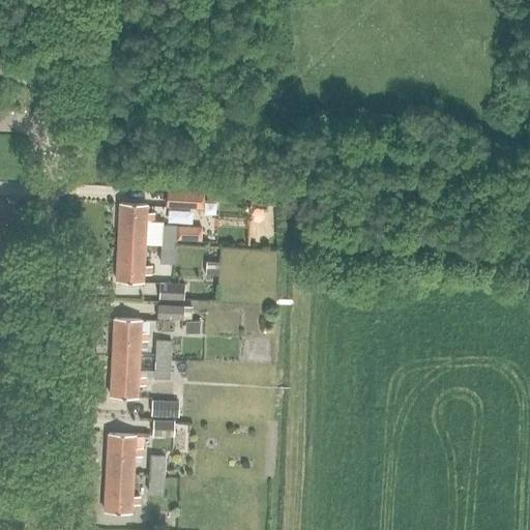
[(204,209),(205,193),(167,190),(166,207),(204,209)]
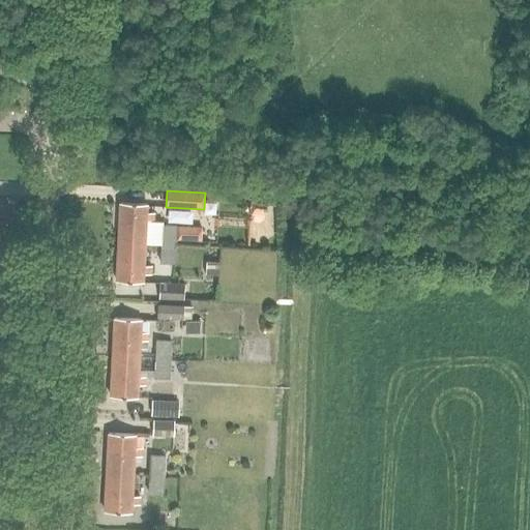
[(144,243),(145,221),(155,221),(156,212),(145,211),(146,205),(119,203),(117,242),(144,243)]
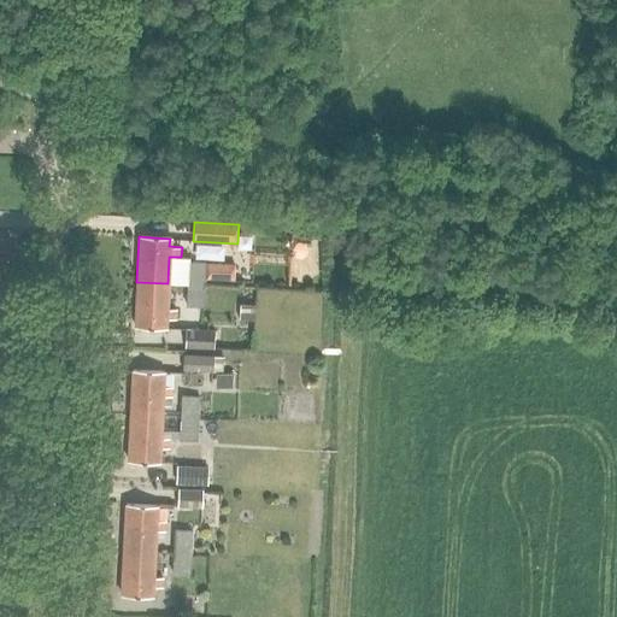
[(187,285),(204,285),(205,263),(188,263),(187,285)]
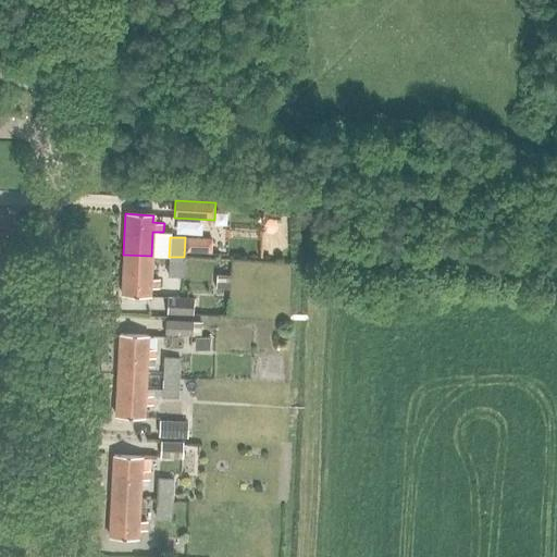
[(186,251),(212,254),(213,239),(187,237),(186,251)]
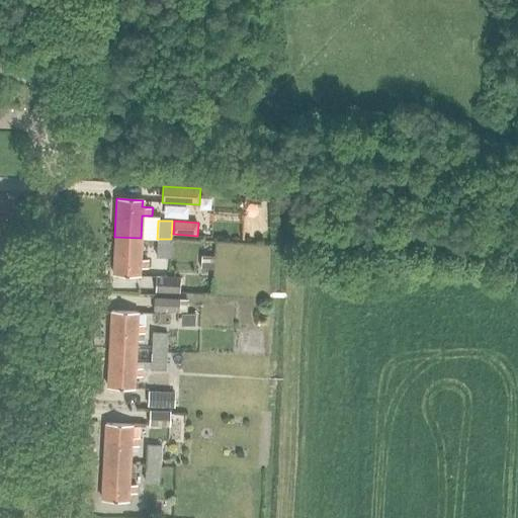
[(139,275),(140,268),(150,269),(150,260),(140,260),(141,238),(114,237),(112,274),(139,275)]
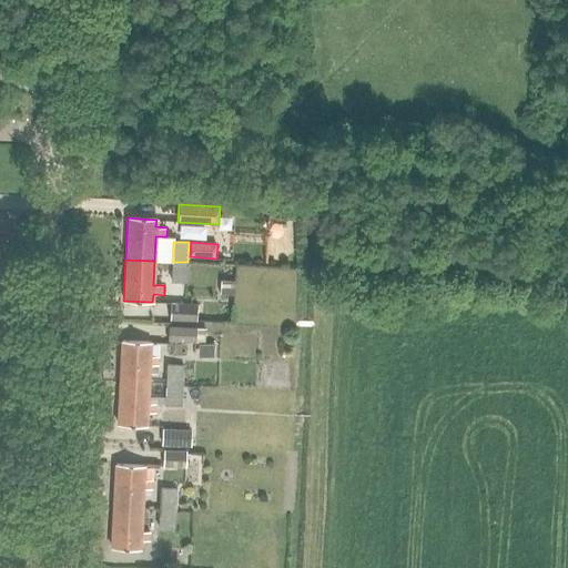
[(186,282),(188,262),(172,262),(171,281),(186,282)]
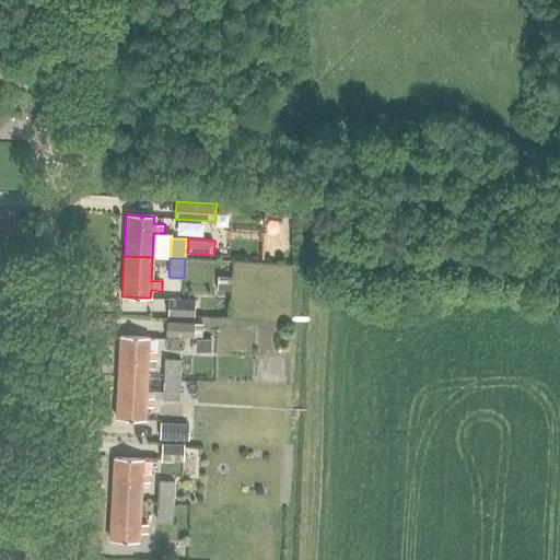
[(232,278),(218,277),(217,292),(231,292),(232,278)]
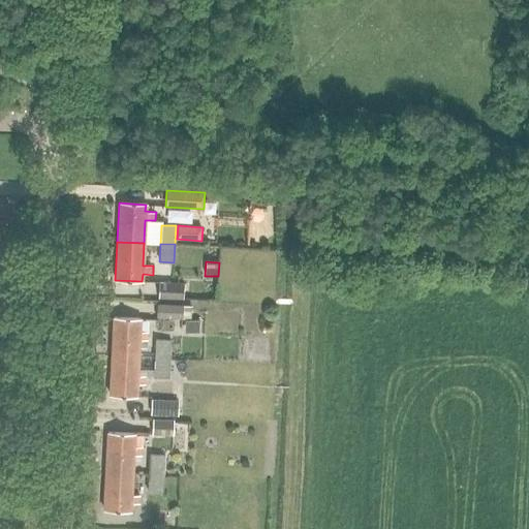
[(159,300),(185,300),(185,285),(159,284),(159,300)]
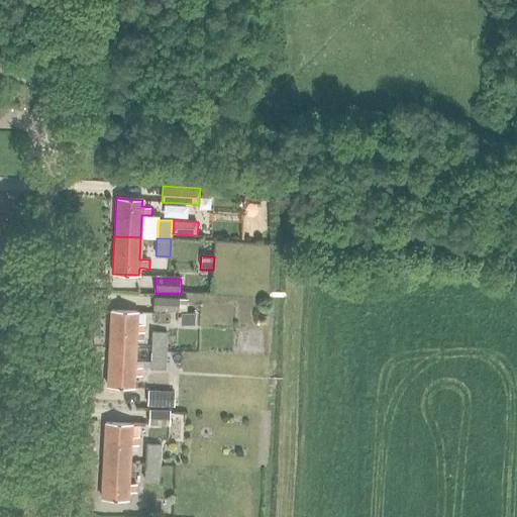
[(152,310),(179,311),(179,298),(153,297),(152,310)]
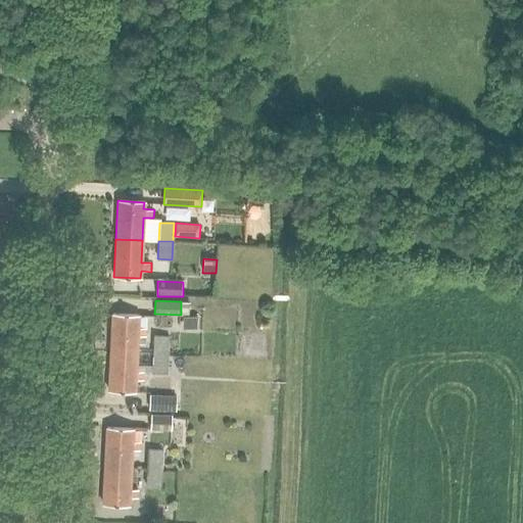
[(112,314),(110,351),(137,353),(137,336),(148,336),(148,328),(138,327),(138,315),(112,314)]
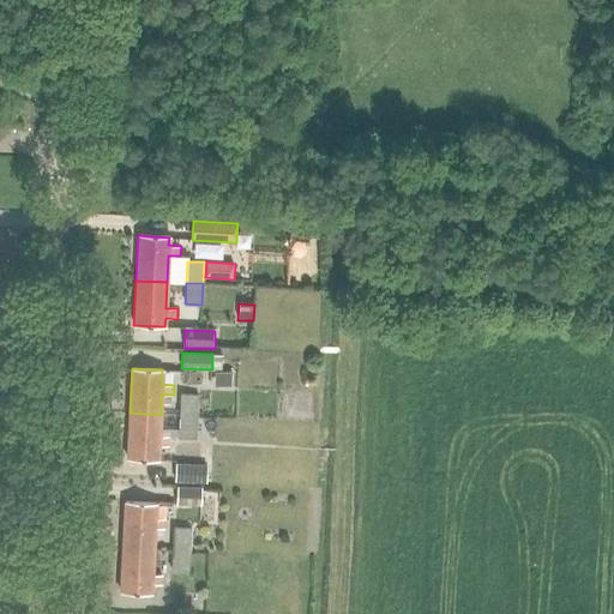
[(181,393),(180,416),(196,416),(197,395),(181,393)]
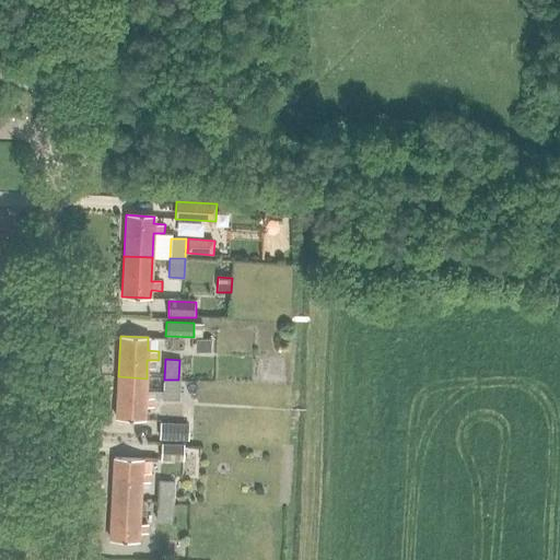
[(144,419),(144,406),(156,407),(156,397),(146,397),(147,378),(118,376),(116,418),(144,419)]
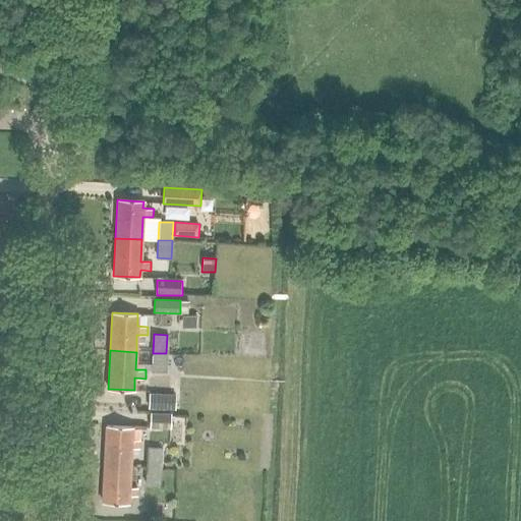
[(166,371),(166,353),(153,353),(152,371),(166,371)]
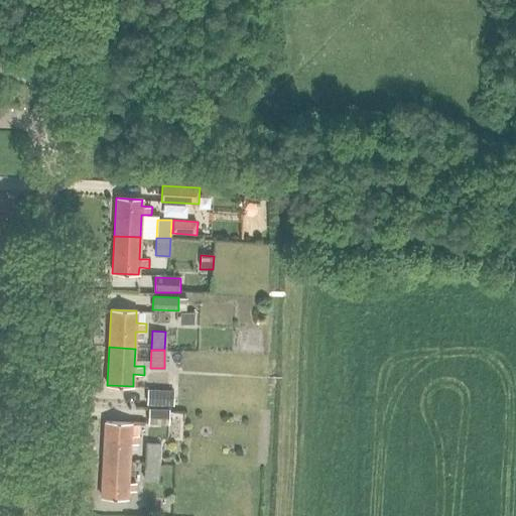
[(150,404),(175,405),(175,390),(151,390),(150,404)]
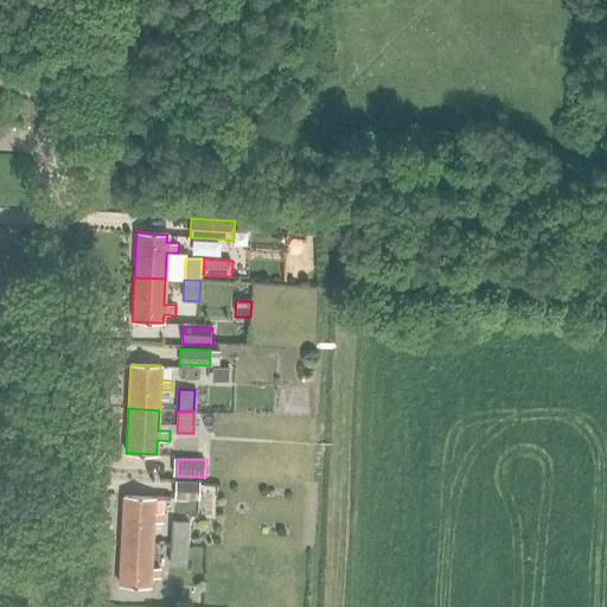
[(174,480),(173,498),(198,498),(199,481),(174,480)]
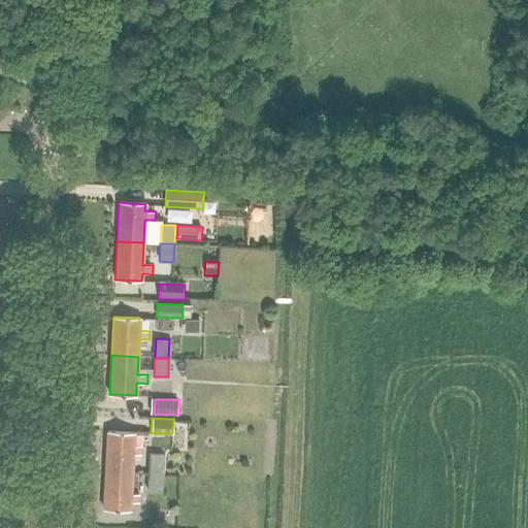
[(107,431),(105,470),(132,472),(133,454),(143,455),(144,447),(133,446),(134,433),(107,431)]
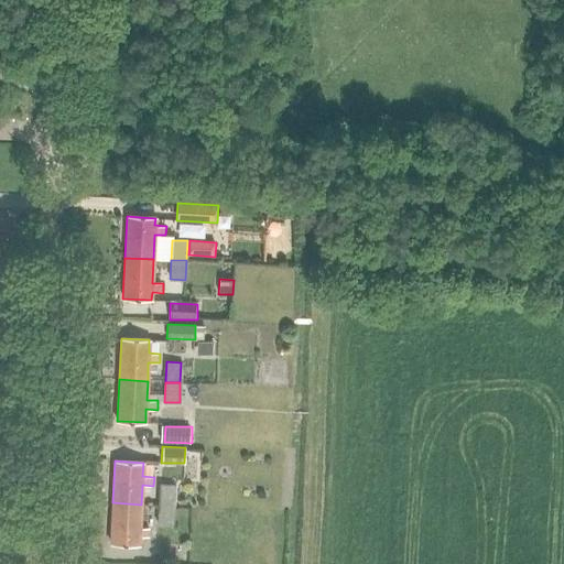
[(160,505),(174,506),(175,486),(161,485),(160,505)]
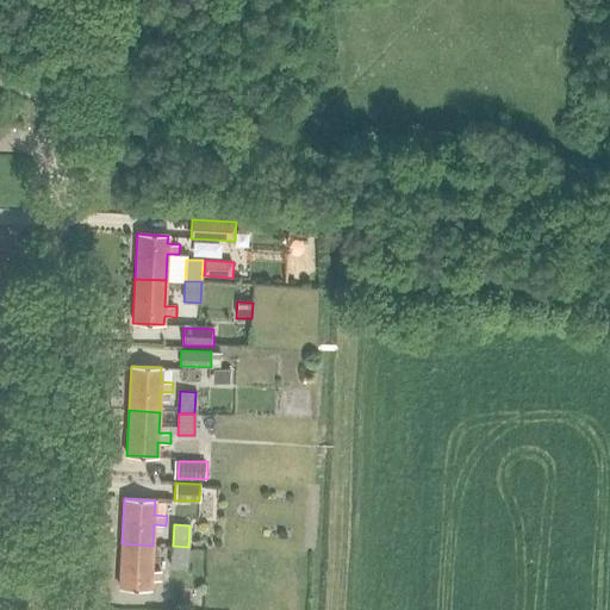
[(150,590),(150,580),(163,582),(163,571),(151,570),(153,546),(122,543),(119,589),(150,590)]
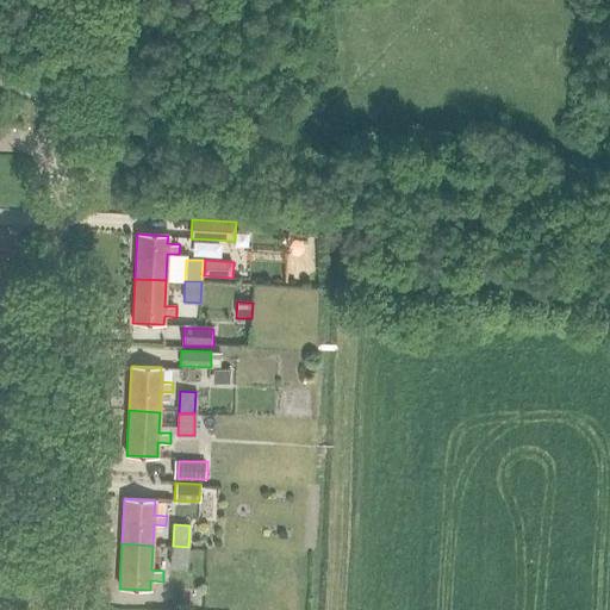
[(188,547),(173,546),(172,568),(187,570),(188,547)]
